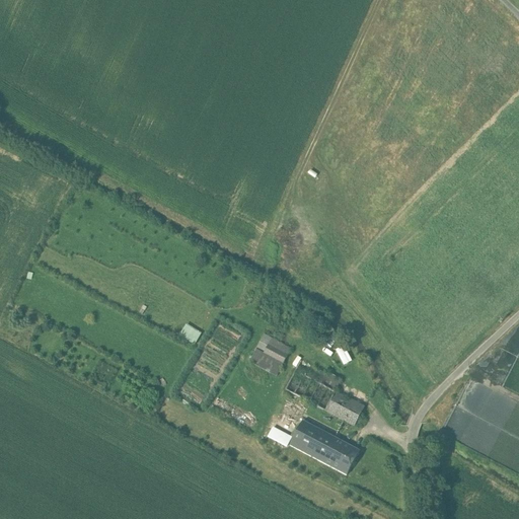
[(416,311),(411,316),(419,324),(424,319),(416,311)]
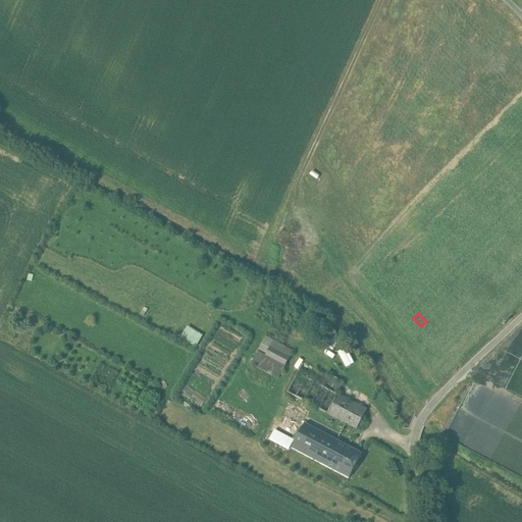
[(188,326),(181,338),(197,347),(204,334),(188,326)]
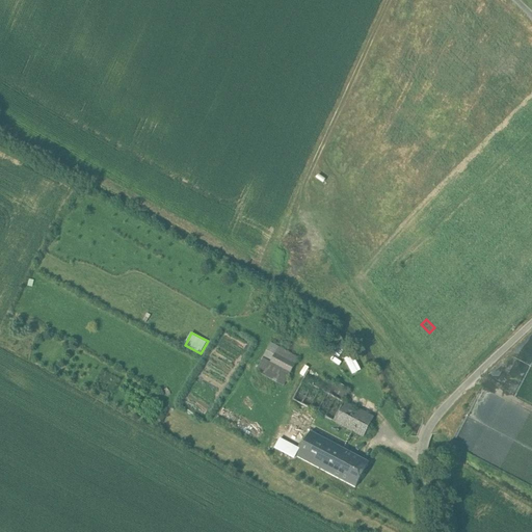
[(342,343),(334,353),(340,357),(348,348),(342,343)]
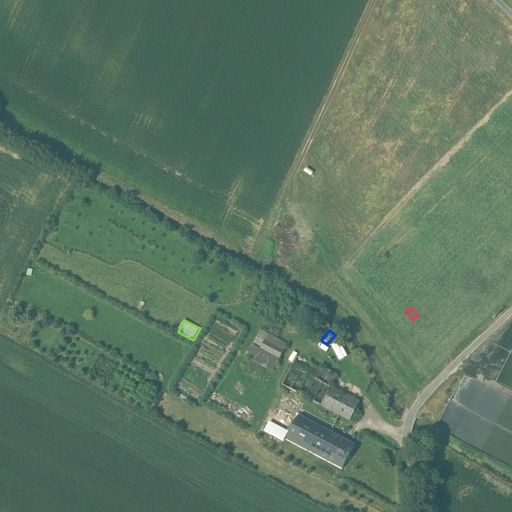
[(285,352),(265,341),(269,335),(261,331),(253,346),(280,361),(285,352)]
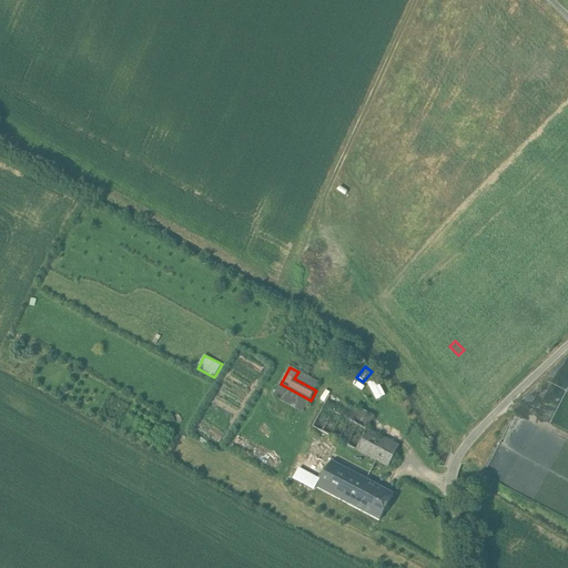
[(320,384),(298,372),(294,378),(316,391),(320,384)]
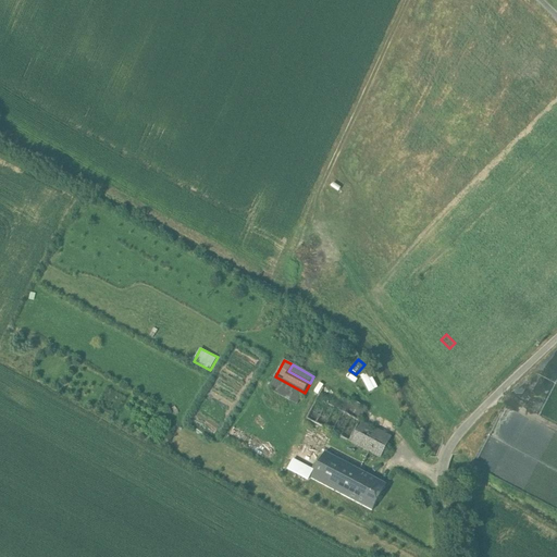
[(370,371),(361,375),(369,392),(378,388),(370,371)]
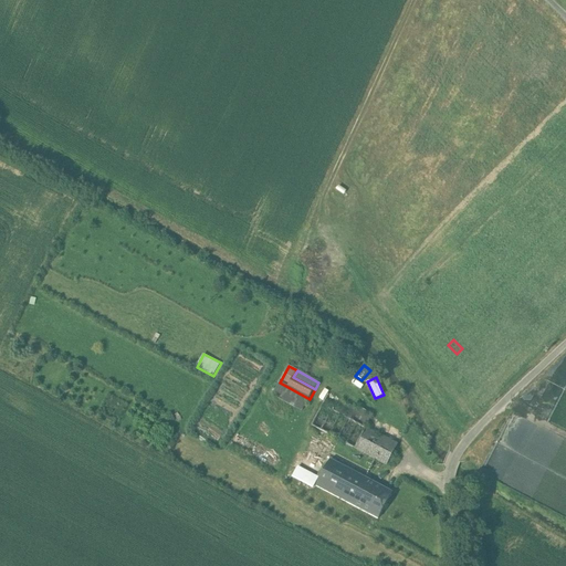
[(310,399),(280,383),(272,396),(302,412),(310,399)]
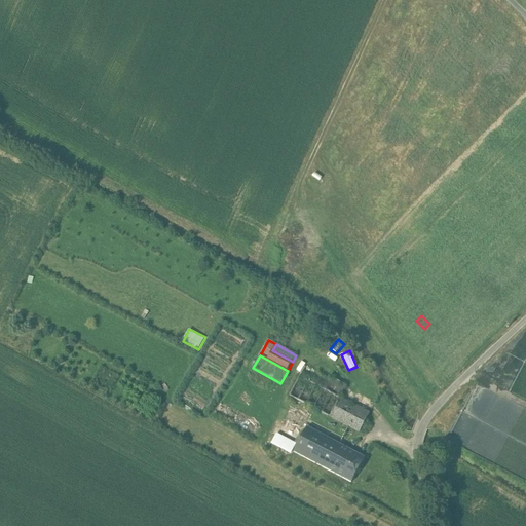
[(306,367),(300,377),(341,400),(347,388),(306,367)]
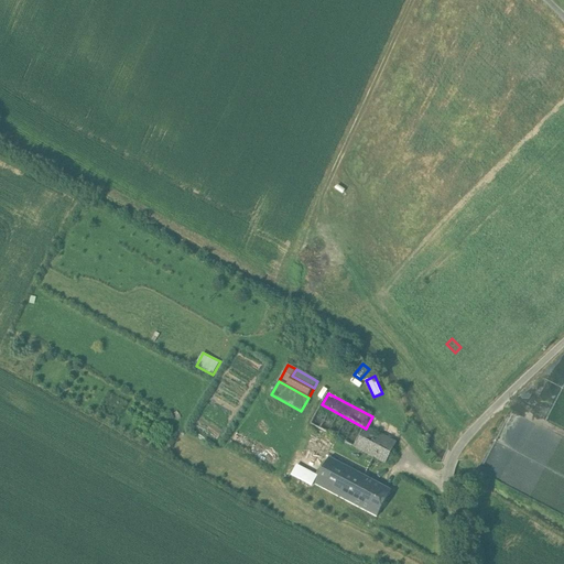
[(366,429),(322,404),(312,425),(355,448),(366,429)]
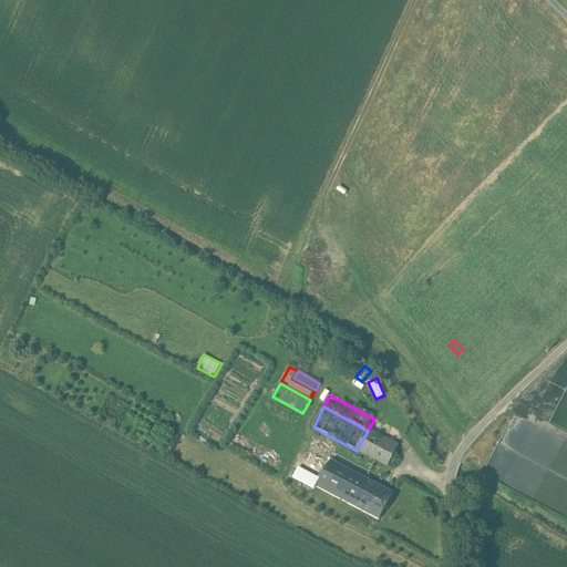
[(399,446),(368,431),(357,451),(388,467),(399,446)]
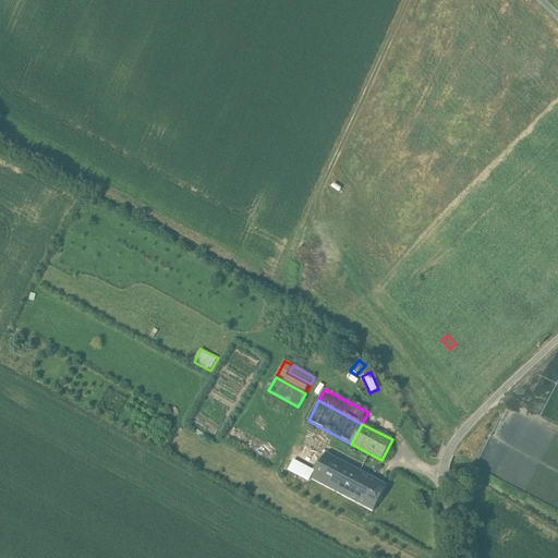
[(363,474),(327,455),(313,480),(349,499),(363,474)]
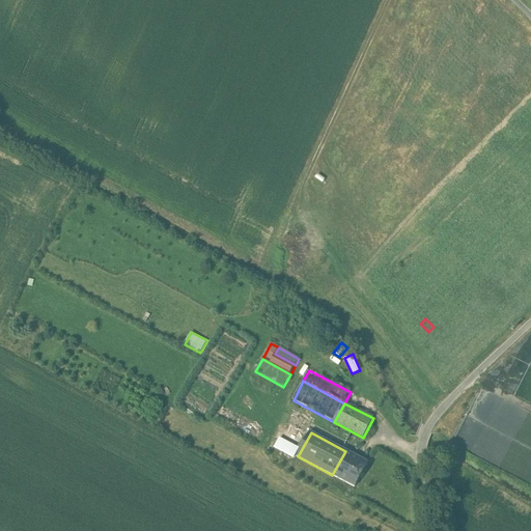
[(295,457),(300,447),(280,437),(275,448),(295,457)]
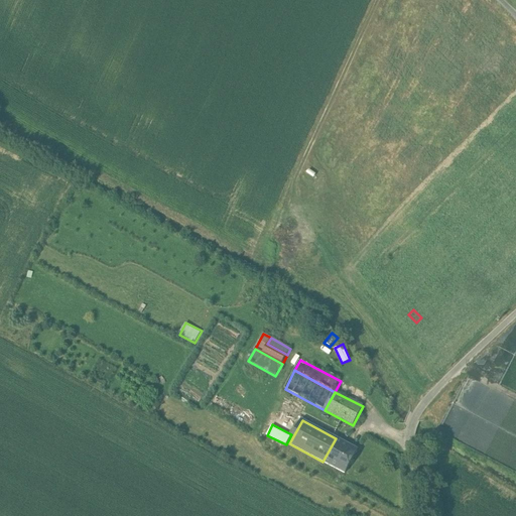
[(358,450),(336,438),(323,462),(346,475),(358,450)]
